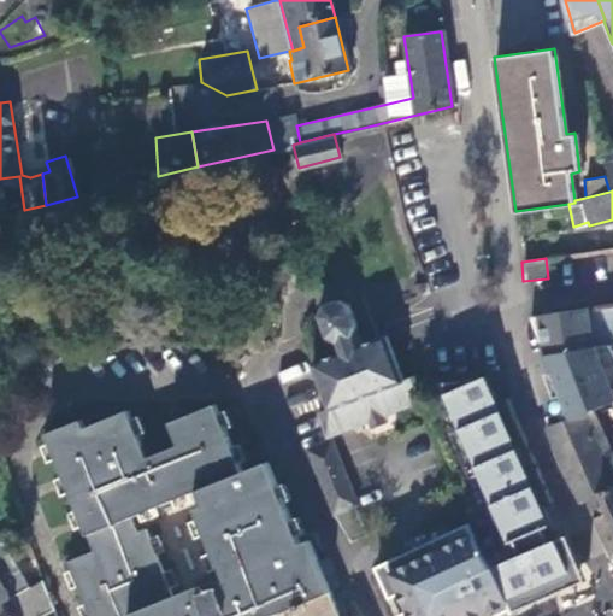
[(326,435),(419,399),(414,388),(419,388),(416,375),(404,379),(385,335),(357,346),(352,336),(357,327),(347,305),(337,301),(325,305),(320,317),(329,338),(340,341),(343,350),(311,364),(326,408),(317,412),(326,435)]
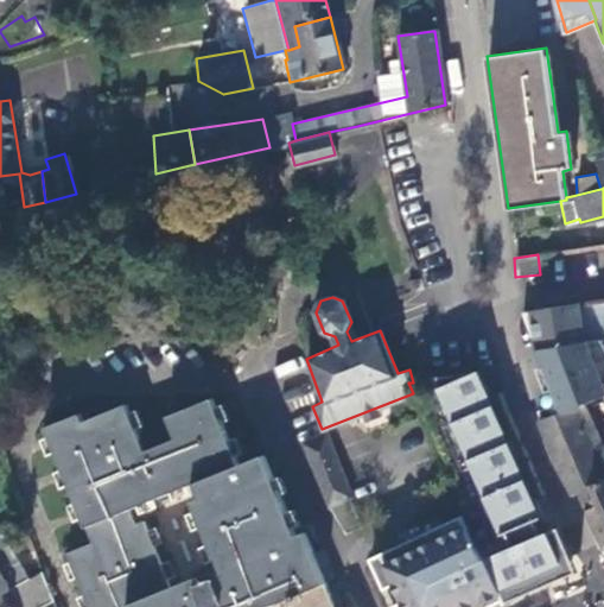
[(534,349),(579,341),(583,341),(582,329),(591,328),(592,340),(603,337),(603,298),(578,303),(520,310),(521,316),(529,315),(533,341),(532,341),(534,349)]
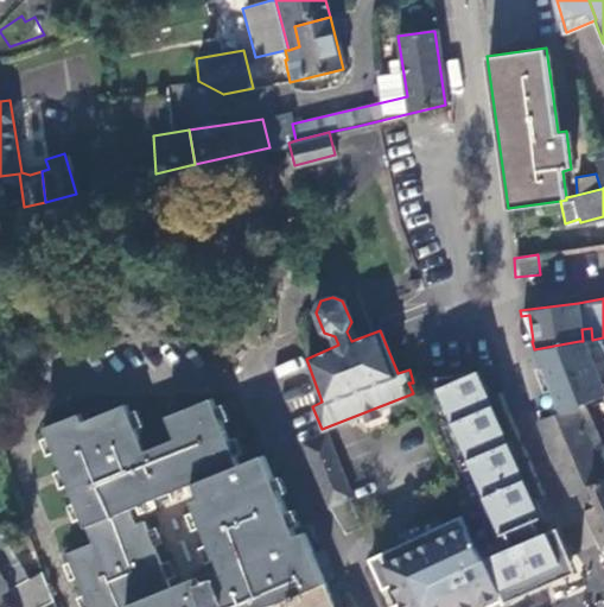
[(591,328),(582,329),(583,341),(592,340),(591,328)]
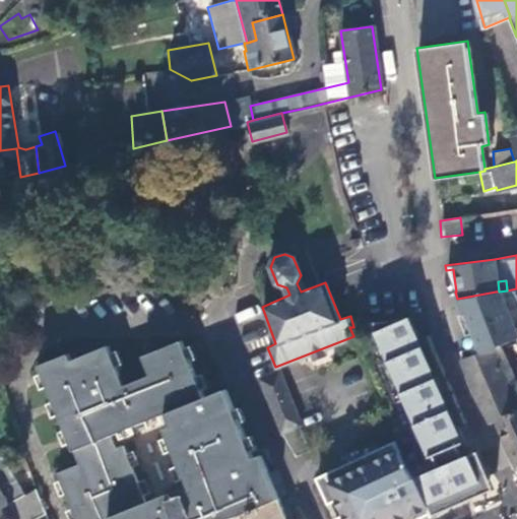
[(496,292),(457,299),(479,351),(493,346),(488,335),(497,332),(501,343),(501,344),(516,337),(516,335),(513,327),(507,314),(496,292)]
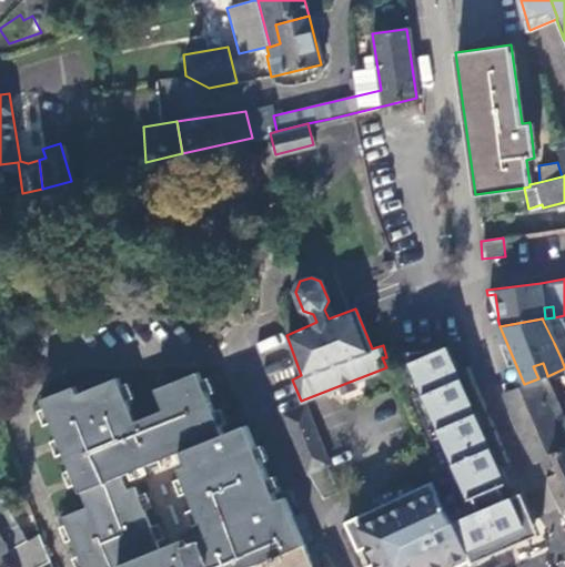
[(564,336),(554,343),(561,357),(564,355),(564,336)]
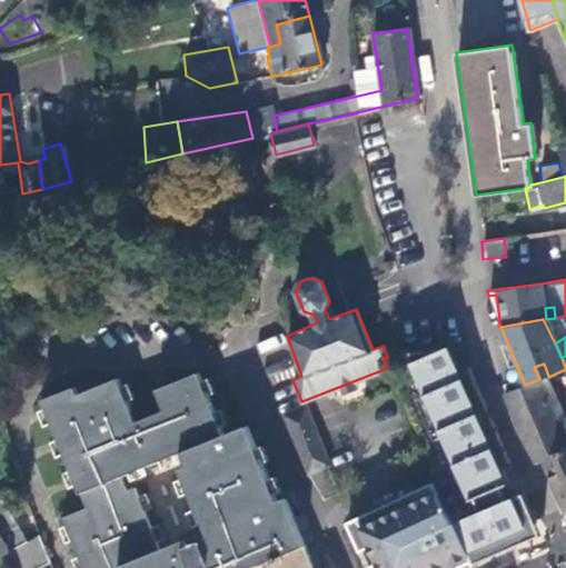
[(432,385),(419,354),(387,358),(383,358),(387,368),(400,398),(432,385)]
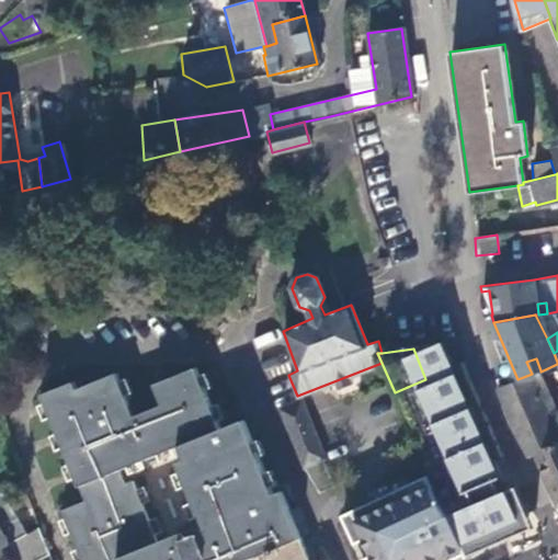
[(536,358),(526,362),(532,374),(541,370),(536,358)]
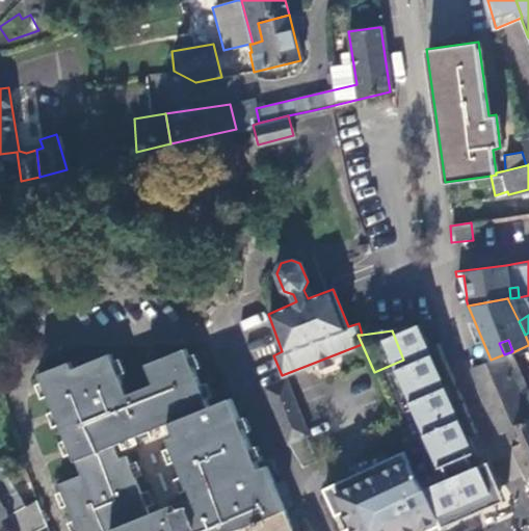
[(406,354),(442,437),(460,480),(454,482),(468,515),(503,500),(435,342),(406,354)]
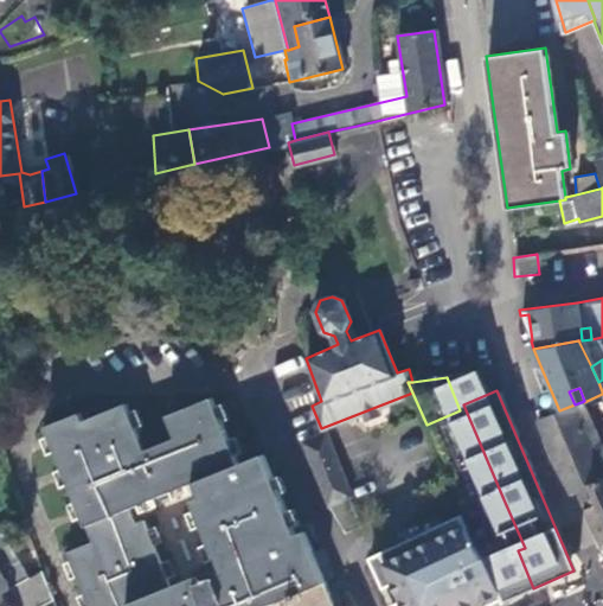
[(91,540),(65,552),(87,605),(333,605),(302,530),(294,534),(261,453),(236,463),(209,399),(164,415),(173,437),(142,448),(123,403),(81,420),(77,412),(43,426),(84,527),(85,525),(91,540)]
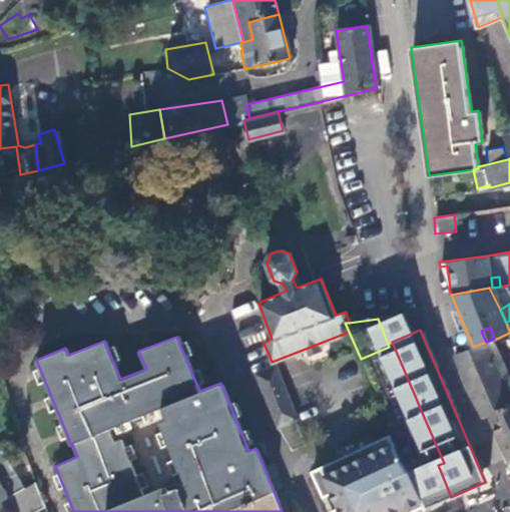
[(509,376),(494,340),(494,339),(486,342),(473,347),(455,354),(468,387),(483,416),(489,414),(509,403),(509,376)]
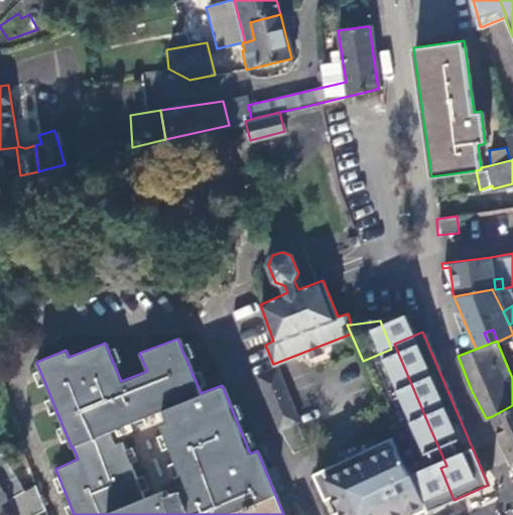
[(277,429),(295,422),(274,368),(256,376),(277,429)]
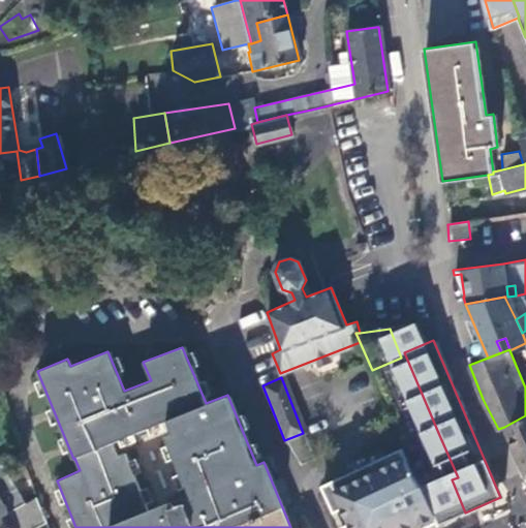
[(525,415),(504,427),(525,475),(525,415)]
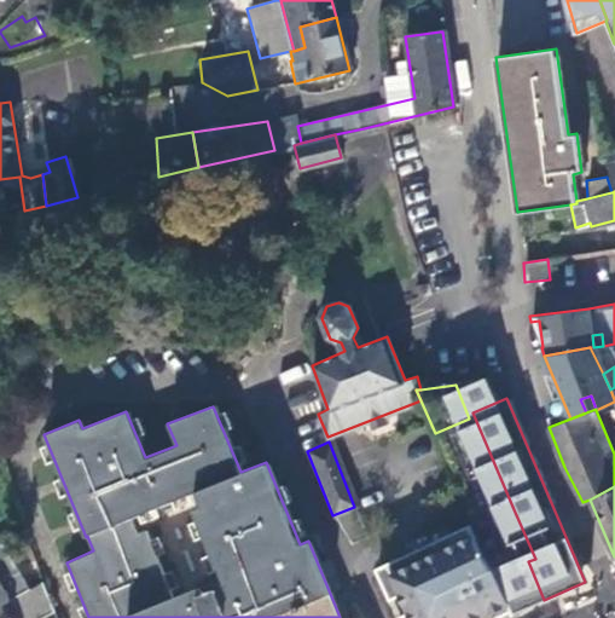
[(350,543),(366,536),(354,507),(332,515),(350,543)]
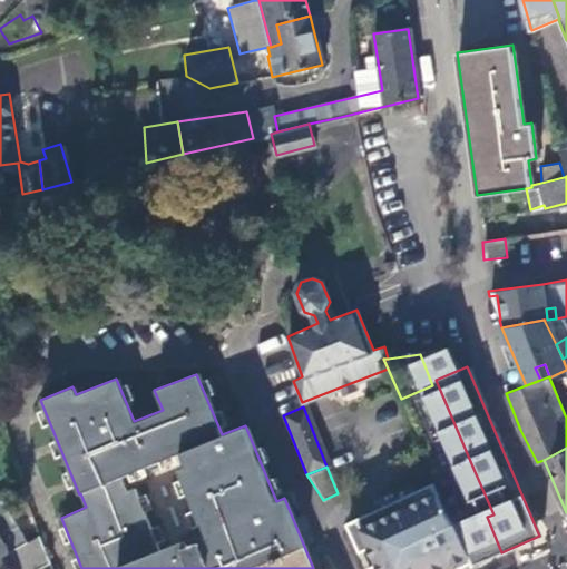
[(477,490),(443,503),(456,523),(472,561),(473,566),(501,552),(487,517),(494,514),(473,469),(468,471),(477,490)]
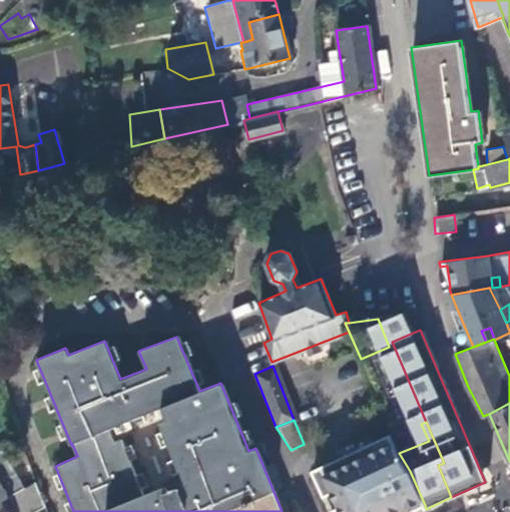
[(372,511),(374,511),(411,511),(425,505),(410,471),(399,453),(392,433),(391,433),(311,472),(324,499),(333,494),(339,508),(330,511),(372,511)]
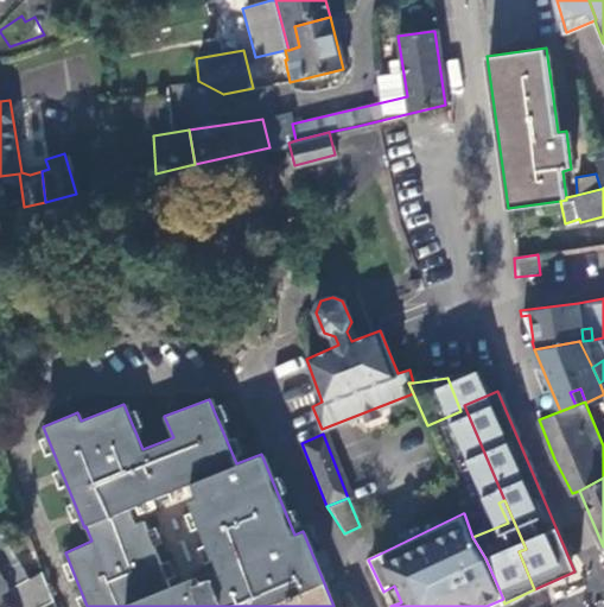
[(0,593),(27,579),(1,531),(0,532),(0,593)]
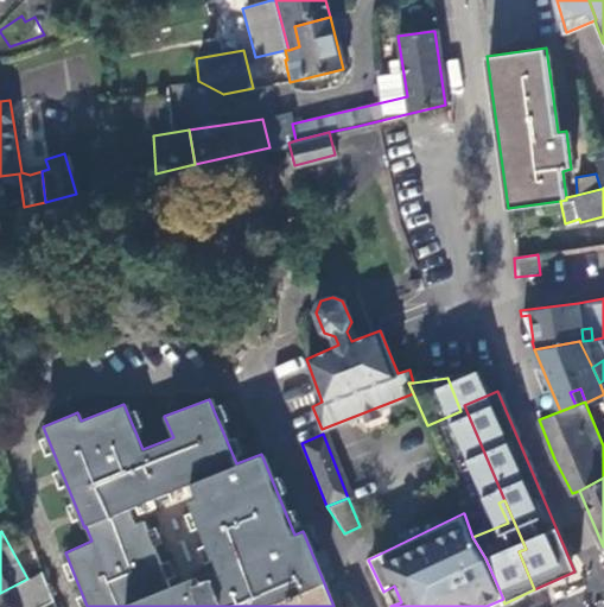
[(0,606),(39,606),(52,600),(40,570),(27,579),(0,593),(0,606)]
